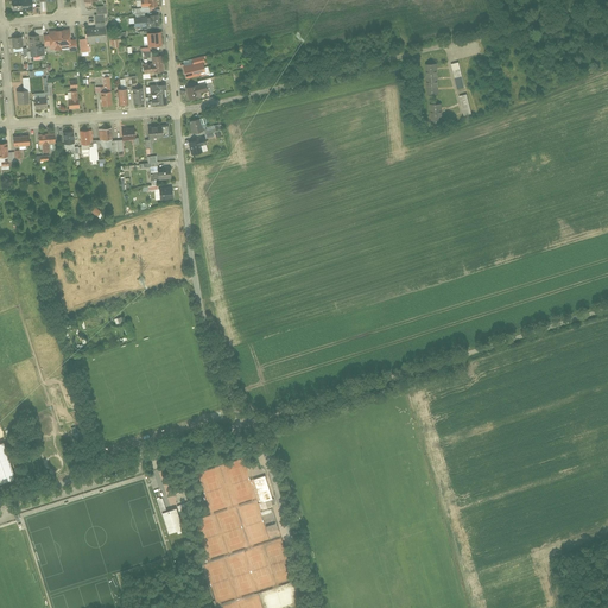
[(14,11),(24,10),(23,0),(18,0),(13,0),(14,11)]
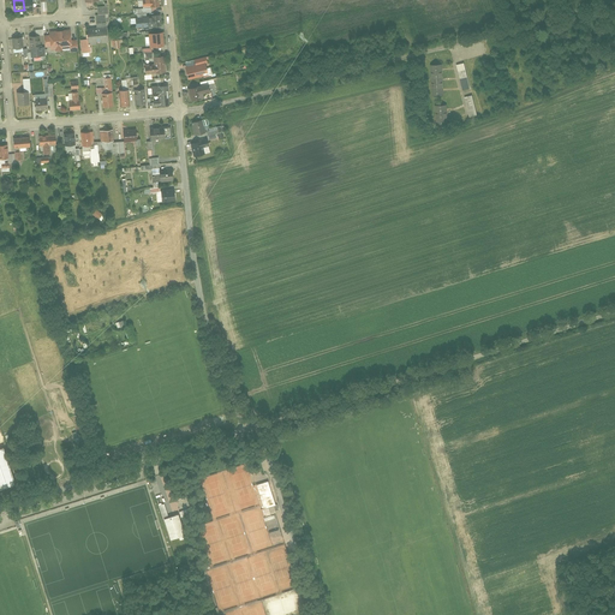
[(24,11),(35,11),(34,0),(23,0),(24,10),(24,11)]
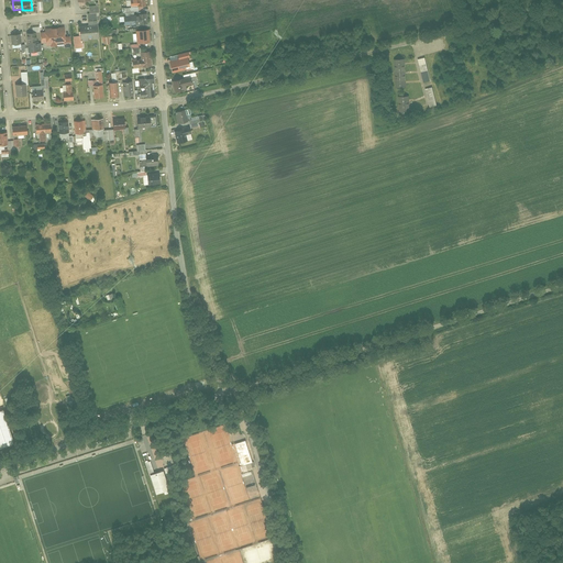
[(147,25),(146,14),(124,17),(125,28),(147,25)]
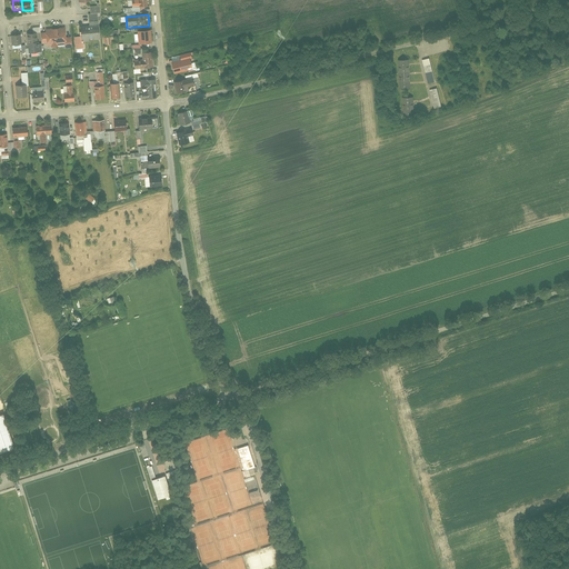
[(100,26),(81,27),(82,42),(101,40),(100,26)]
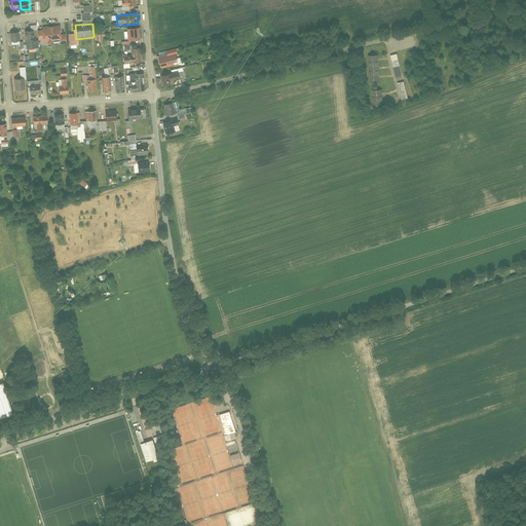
[(62,35),(62,26),(52,27),(53,43),(61,42),(61,45),(68,45),(67,35),(62,35)]
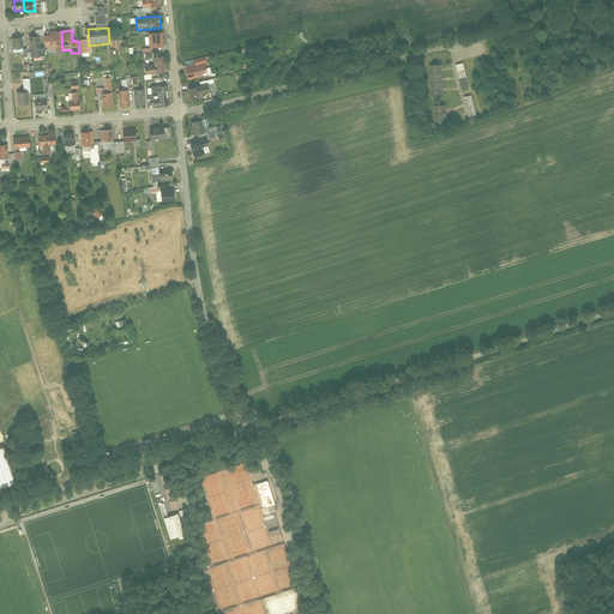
[(62,50),(61,31),(50,31),(50,36),(44,36),(46,48),(52,48),(52,50),(56,50),(56,53),(62,53),(62,50)]
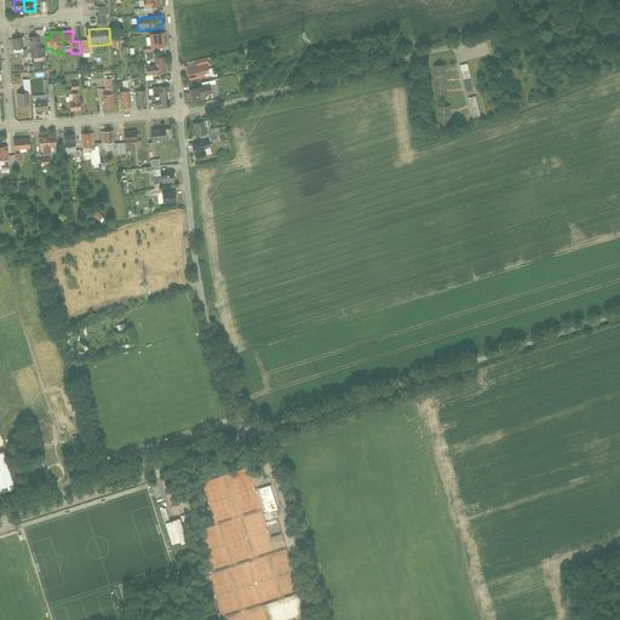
[(166,47),(165,33),(150,34),(151,50),(166,47)]
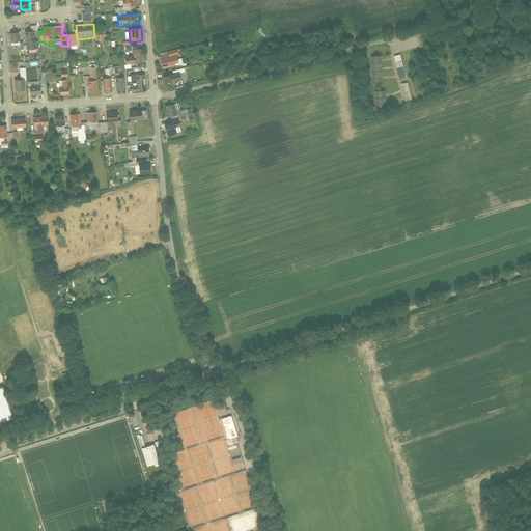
[(36,31),(26,32),(27,40),(37,39),(36,31)]
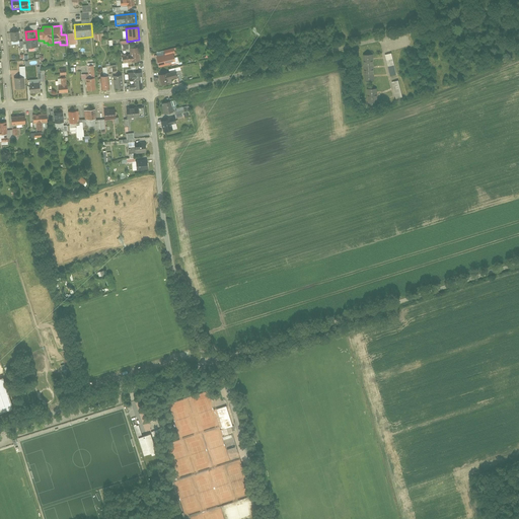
[(20,42),(19,31),(11,32),(11,43),(20,42)]
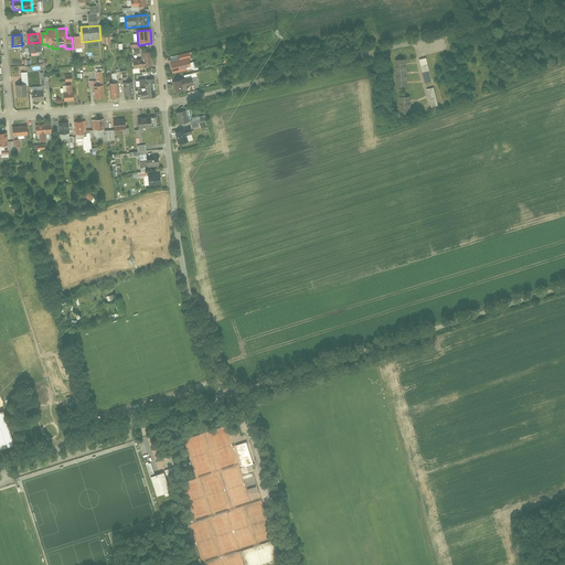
[(40,42),(29,43),(29,53),(40,52),(40,42)]
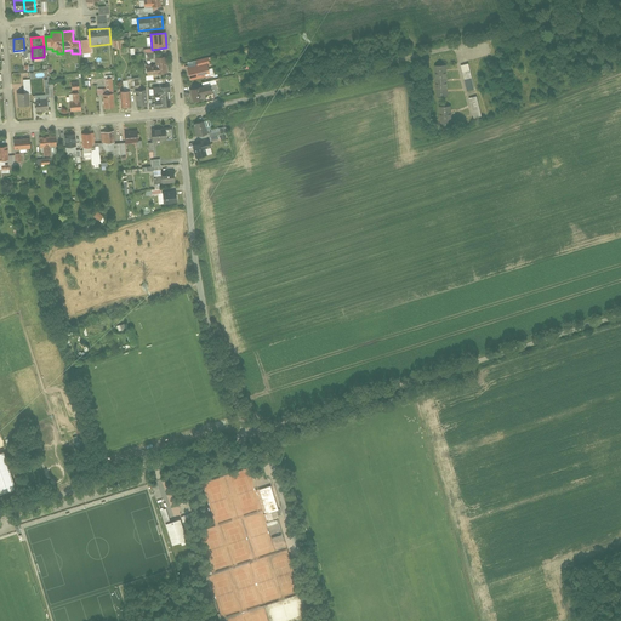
[(155,58),(157,66),(147,67),(148,75),(167,73),(166,57),(155,58)]
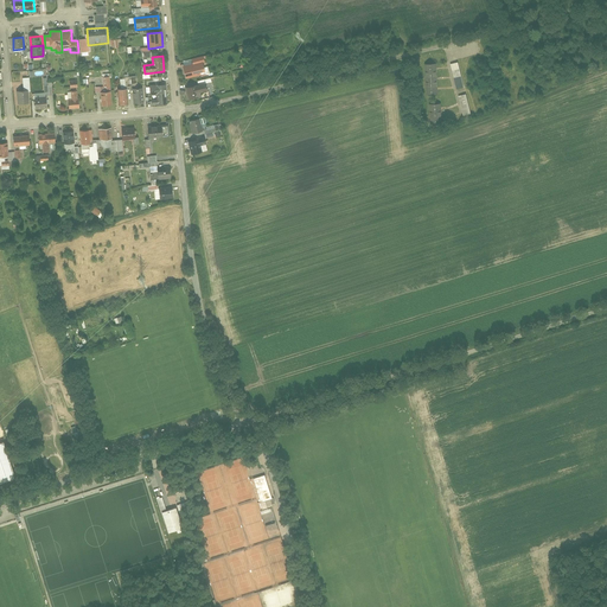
[(458,89),(466,87),(460,62),(452,64),(458,89)]
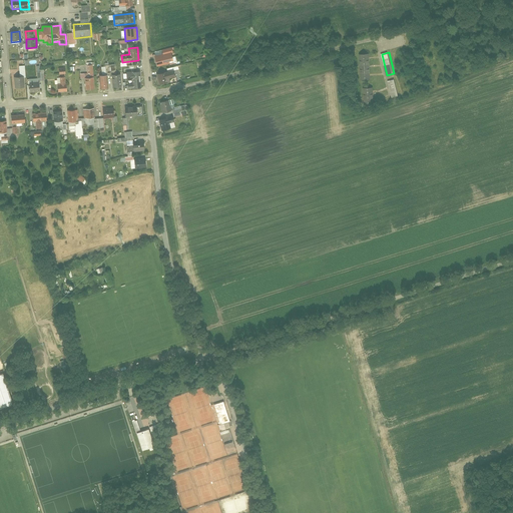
[(172,53),(154,57),(156,68),(174,64),(172,53)]
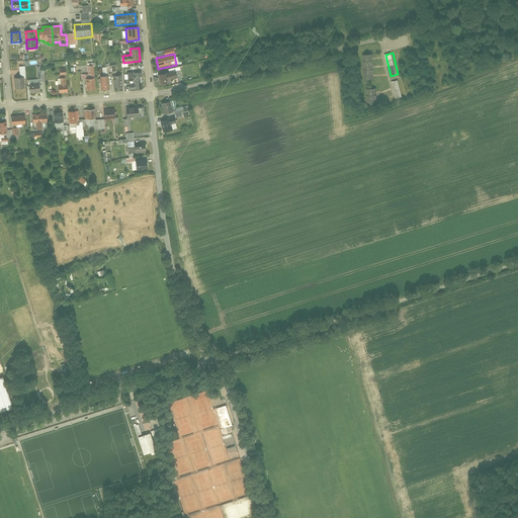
[(372,55),(363,55),(363,78),(363,82),(373,82),(372,55)]
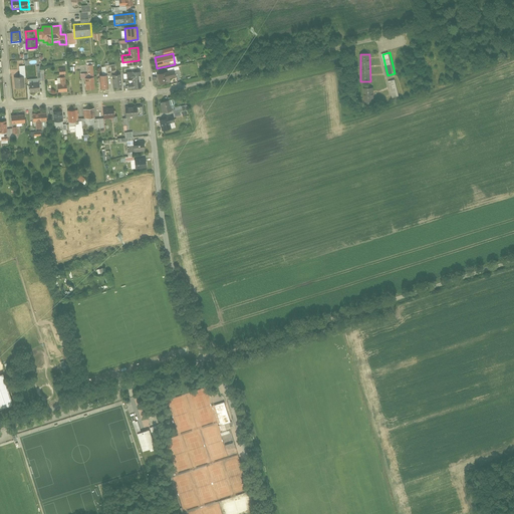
[(133,88),(142,87),(141,71),(125,72),(126,80),(132,80),(133,88)]
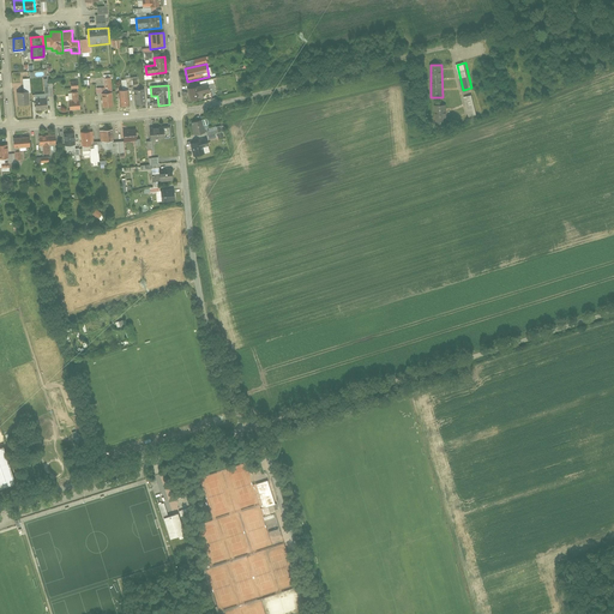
[(198,86),(188,90),(191,103),(202,101),(198,86)]
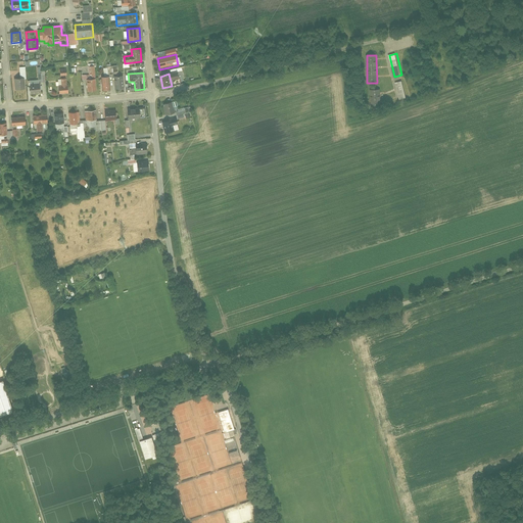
[(114,76),(115,90),(124,89),(123,75),(114,76)]
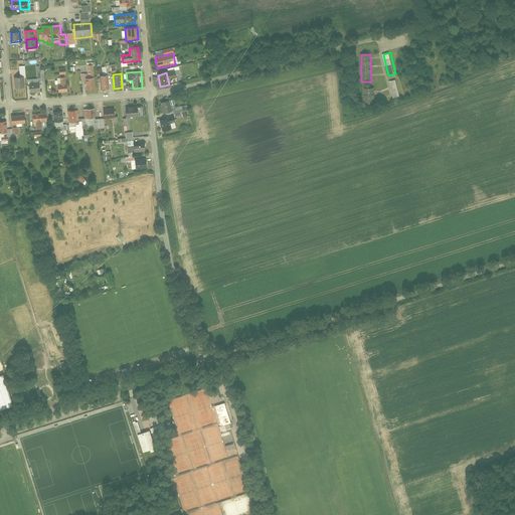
[(100,75),(101,90),(109,89),(108,75),(100,75)]
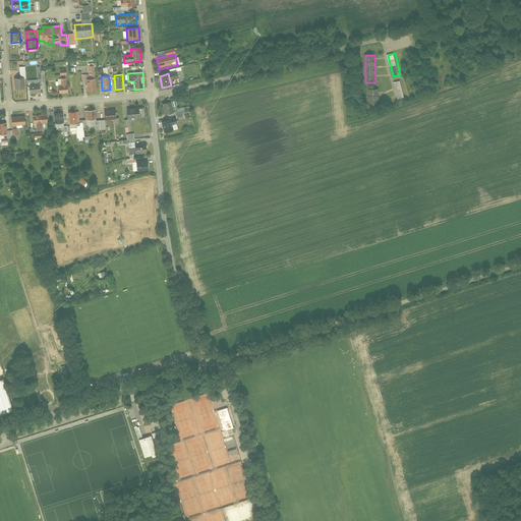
[(14,79),(15,91),(25,90),(24,78),(14,79)]
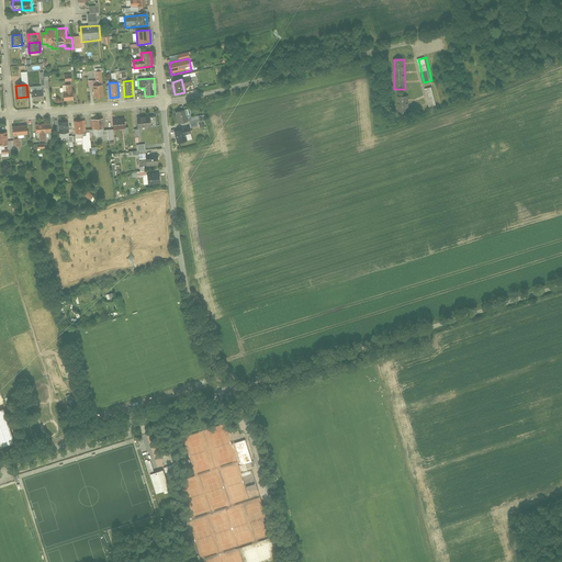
[(63,93),(64,102),(74,101),(72,85),(66,85),(66,92),(63,93)]
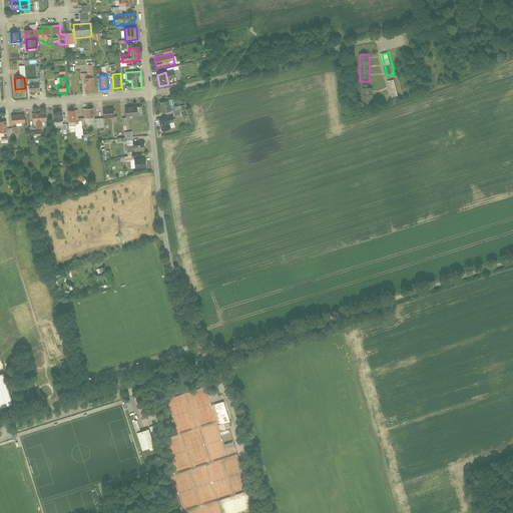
[(85,78),(86,90),(95,89),(94,77),(85,78)]
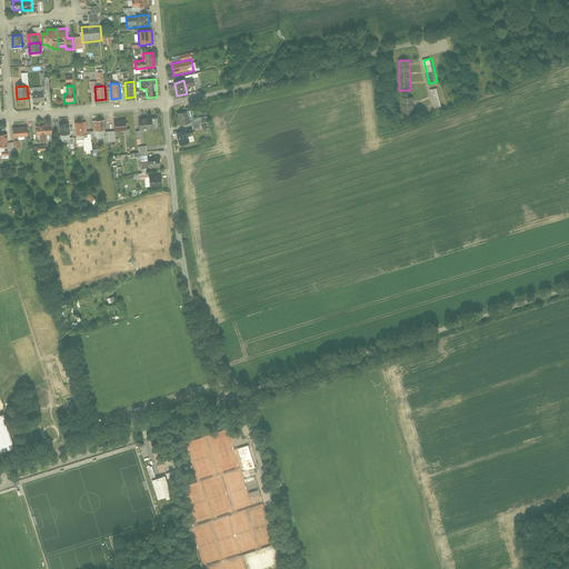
[(436,109),(443,107),(439,88),(431,90),(436,109)]
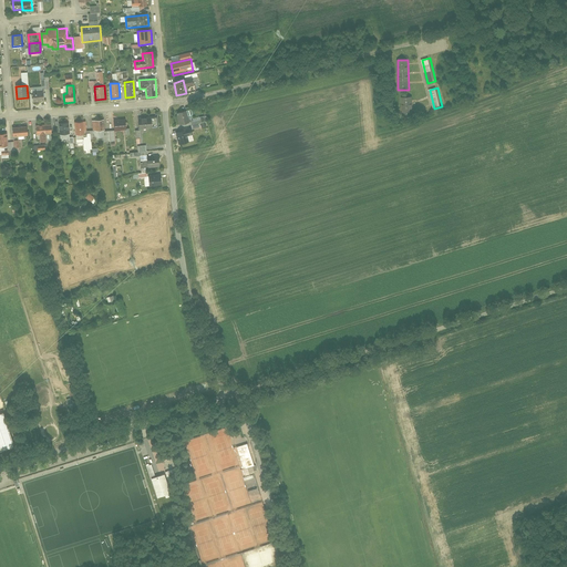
[(32,92),(33,103),(44,102),(43,91),(32,92)]
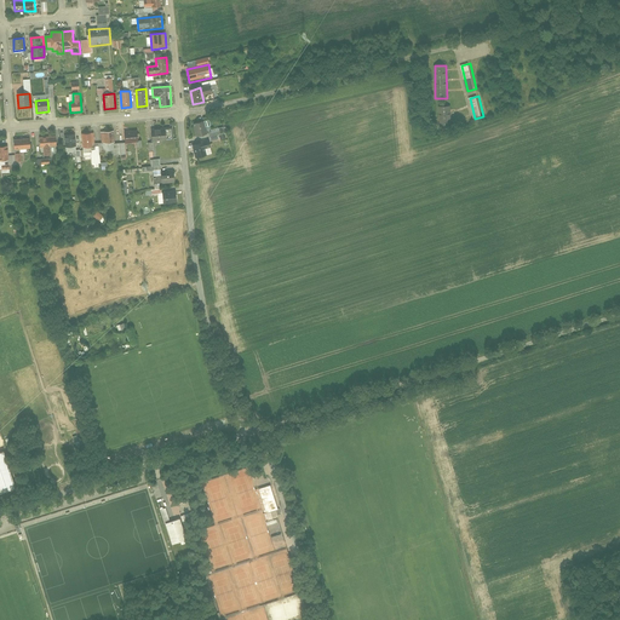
[(451,107),(438,107),(438,130),(451,128),(451,107)]
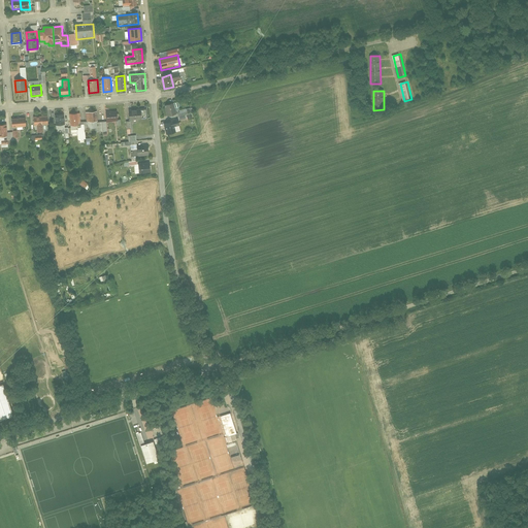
[(173,103),(165,106),(168,118),(176,116),(173,103)]
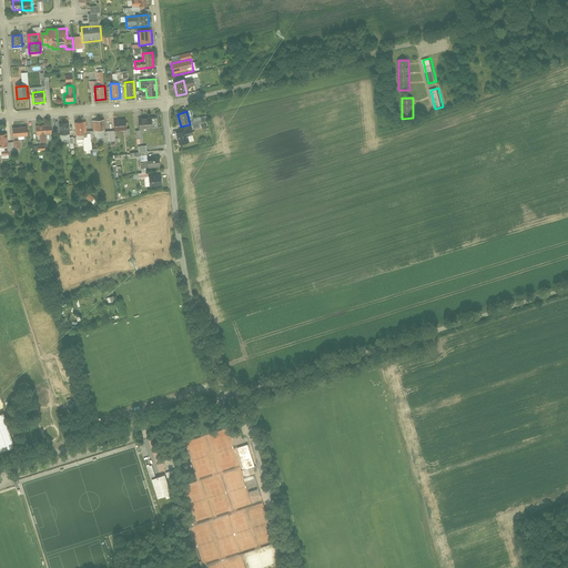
[(158,118),(139,119),(139,129),(158,128),(158,118)]
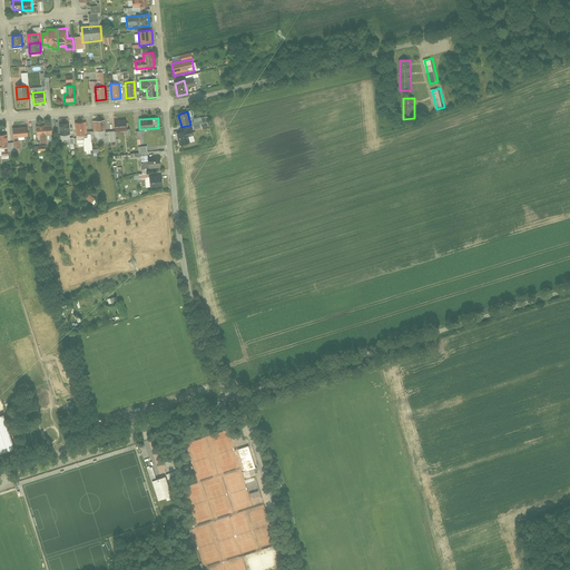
[(105,120),(92,121),(94,134),(106,133),(105,120)]
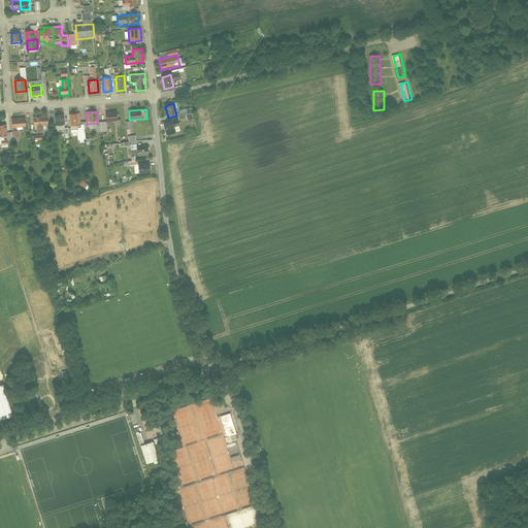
[(118,111),(106,112),(107,124),(119,123),(118,111)]
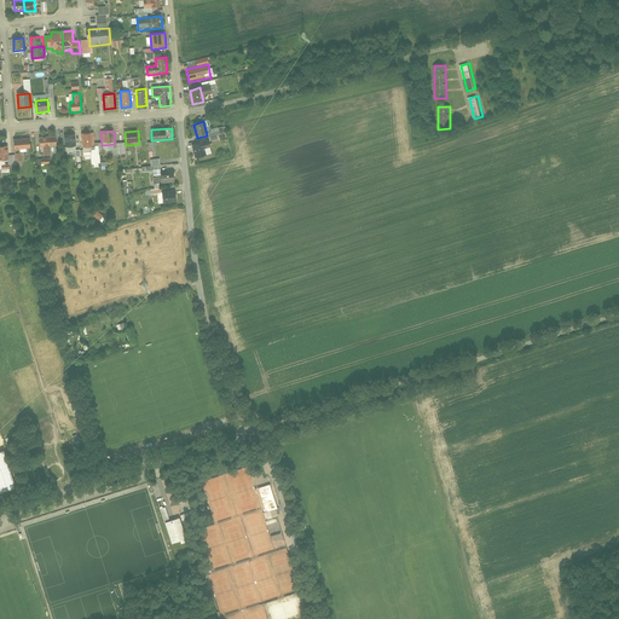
[(75,133),(65,134),(67,149),(76,148),(75,133)]
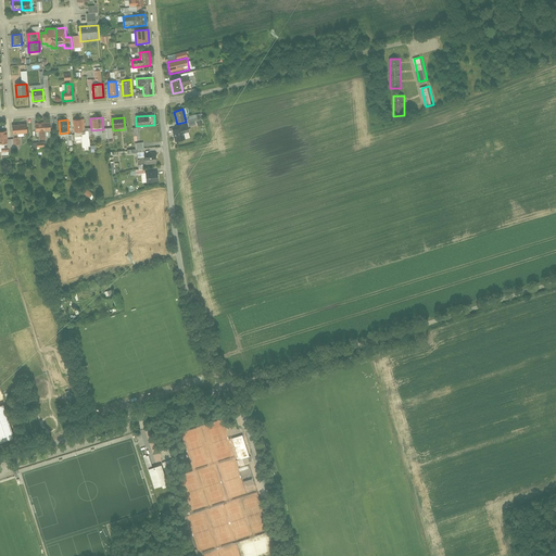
[(84,119),(74,121),(75,135),(85,134),(84,119)]
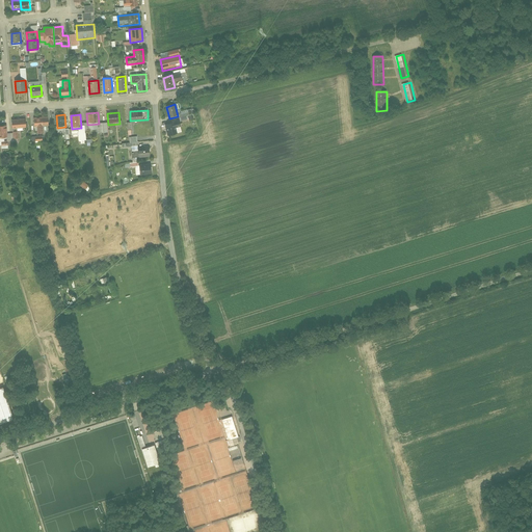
[(45,134),(45,127),(49,126),(48,116),(34,117),(35,127),(37,127),(38,134),(45,134)]
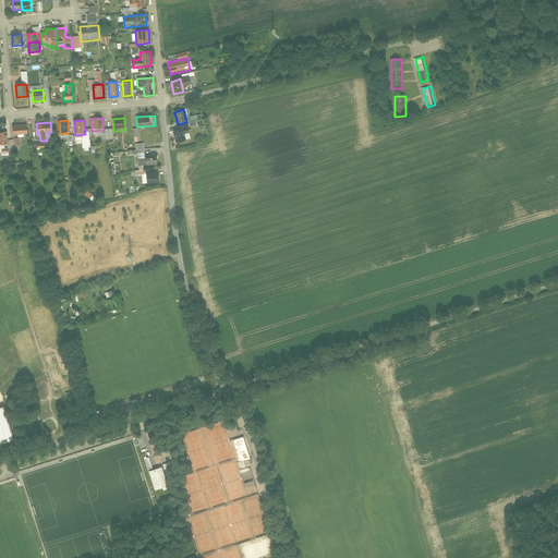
[(27,125),(13,126),(13,136),(28,135),(27,125)]
